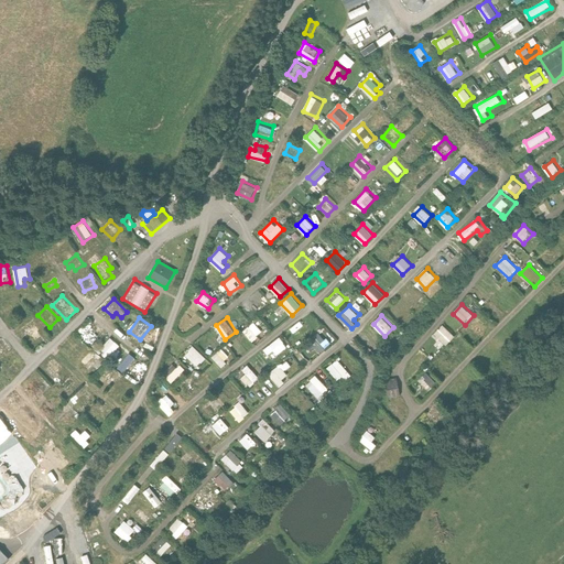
[(28,339),(42,328),(34,318),(20,328),(28,339)]
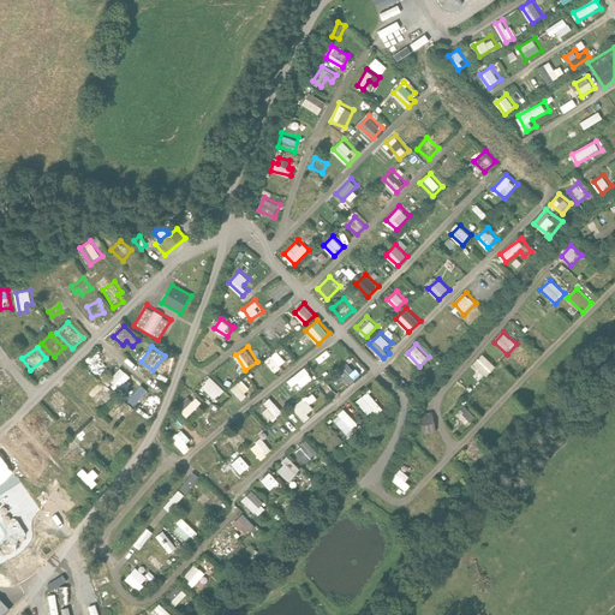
[(335,347),(318,357),(322,363),(339,353),(335,347)]
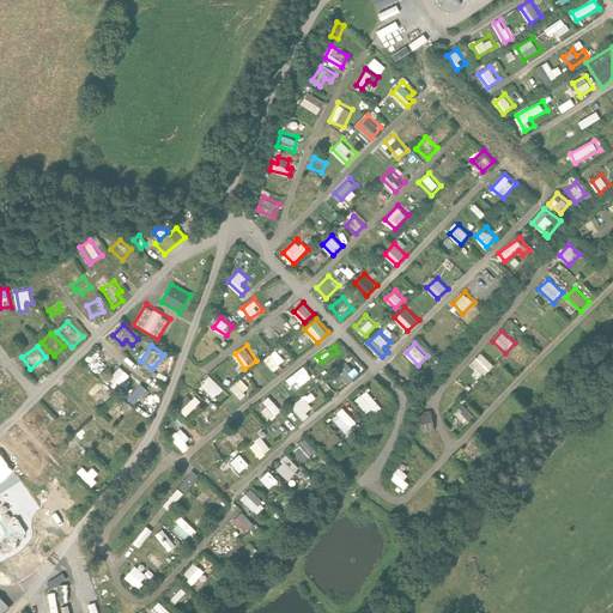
[(266,357),(273,370),(286,362),(279,350),(266,357)]
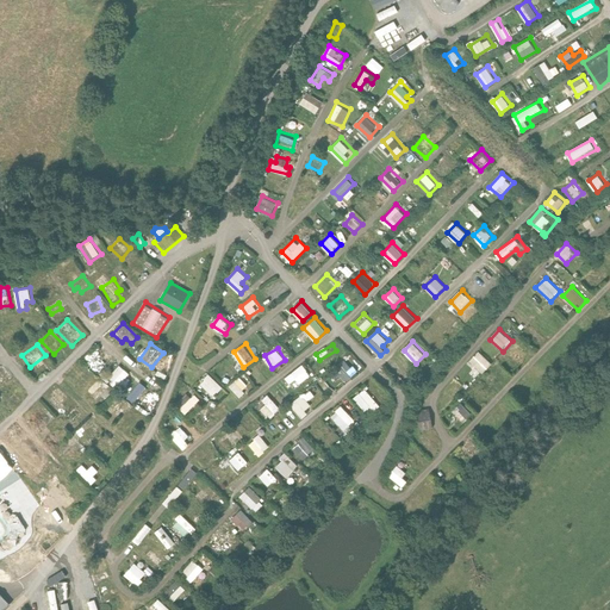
[(484,374),(493,365),(480,352),(471,361),(484,374)]
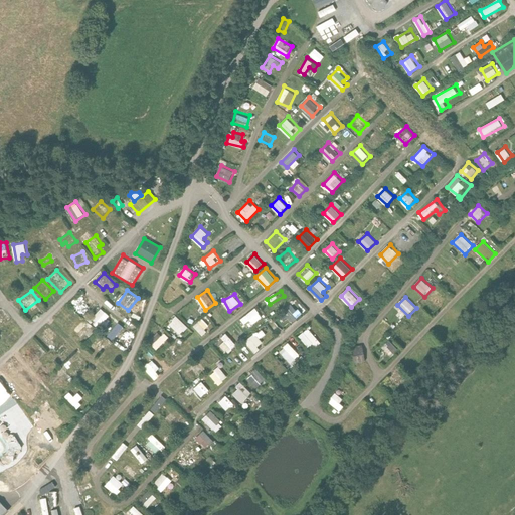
[(283,311),(293,322),(302,313),(292,303),(283,311)]
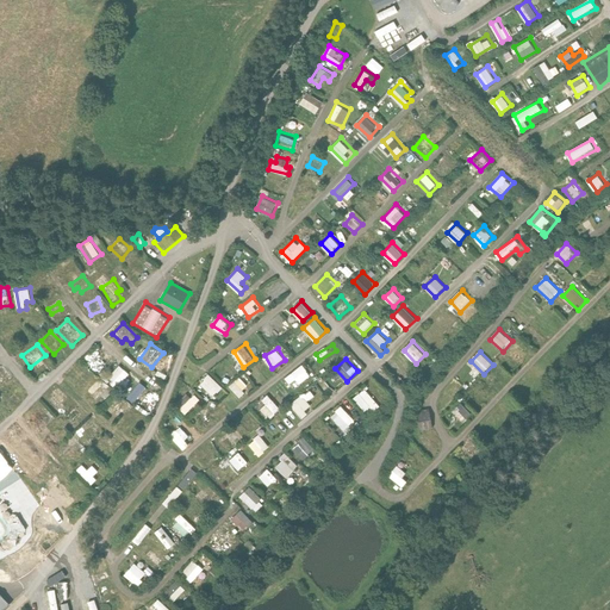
[(110,377),(119,385),(131,372),(120,363),(110,377)]
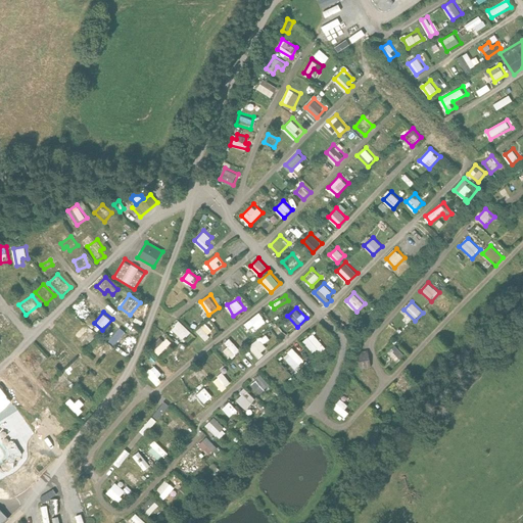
[(252,332),(268,322),(260,312),(246,322),(252,332)]
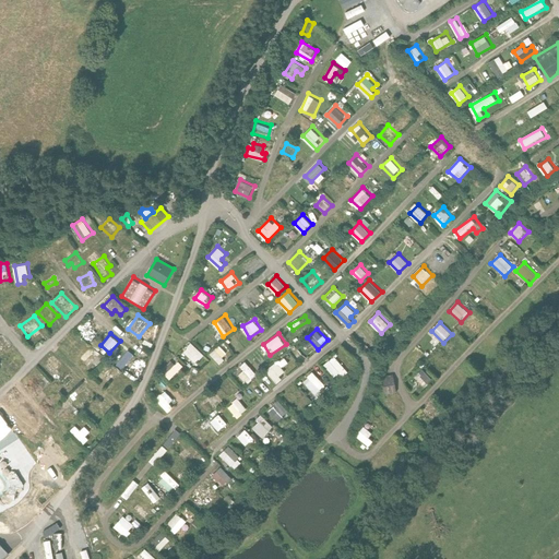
[(2,334),(0,335),(0,351),(2,354),(13,346),(2,334)]
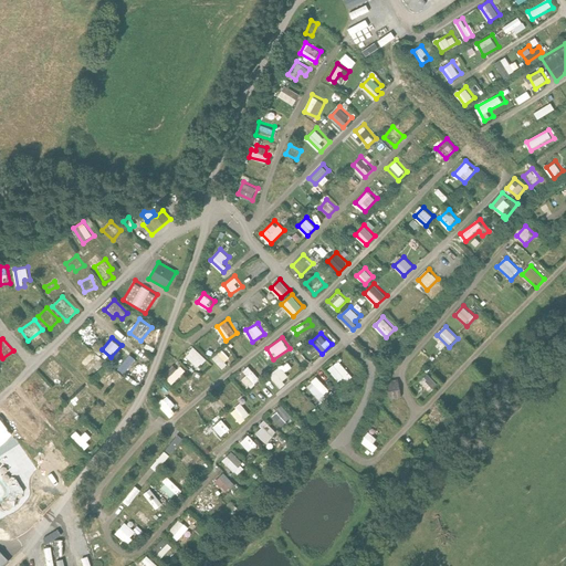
[(200,368),(209,358),(196,346),(187,356),(200,368)]
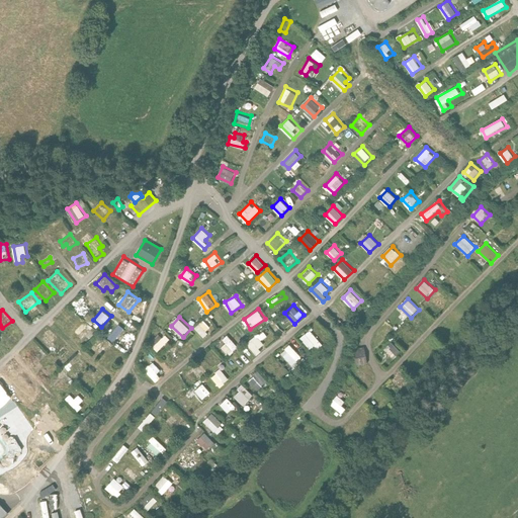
[(203,336),(212,328),(204,319),(195,327),(203,336)]
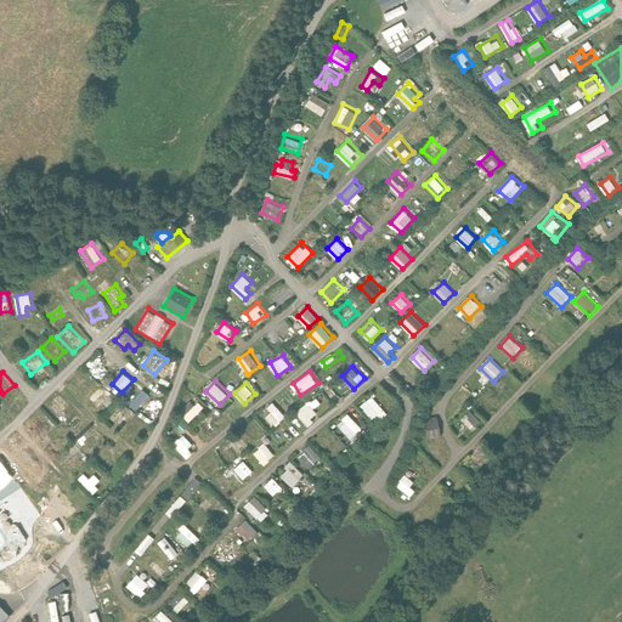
[(101,386),(89,399),(99,408),(111,396),(101,386)]
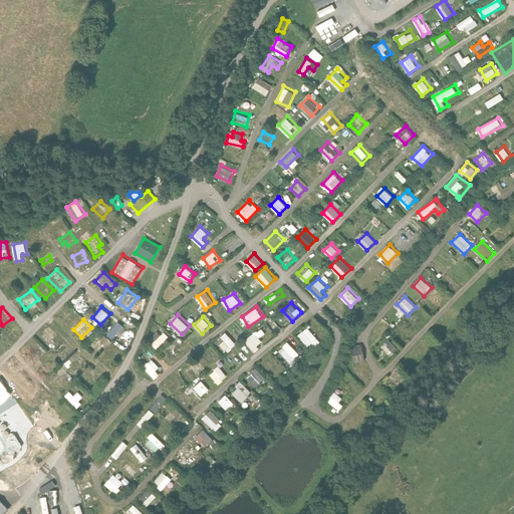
[(116,340),(129,328),(119,320),(107,332),(116,340)]
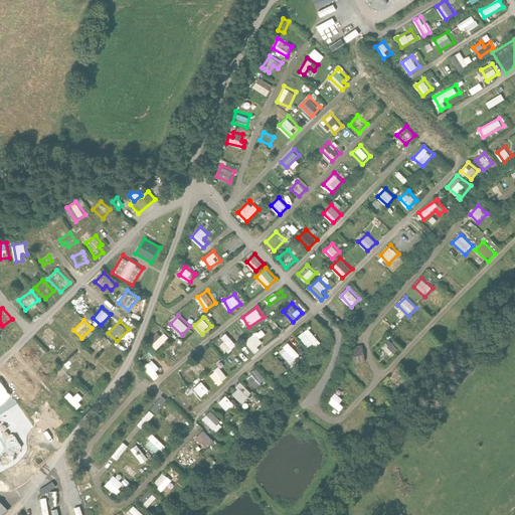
[(309,326),(300,335),(312,348),(322,340),(309,326)]
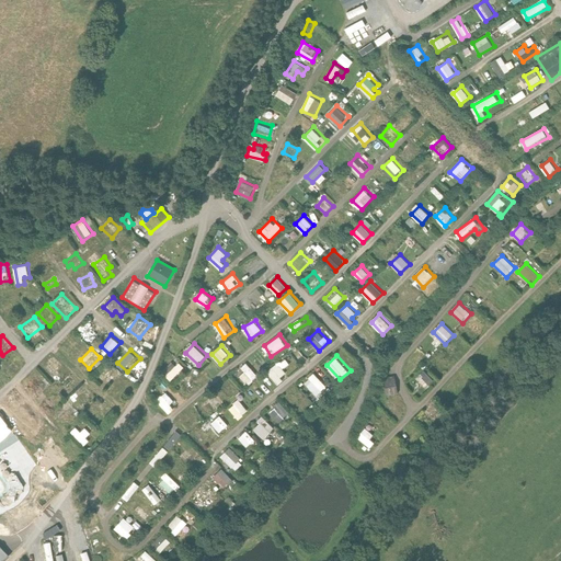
[(56,356),(47,367),(55,374),(64,363),(56,356)]
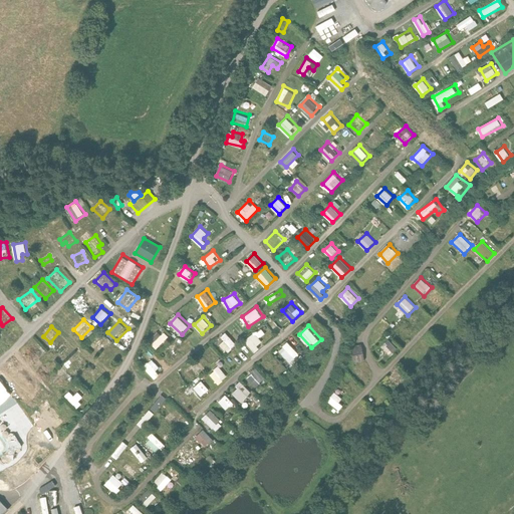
[(102,331),(93,340),(103,349),(111,340),(102,331)]
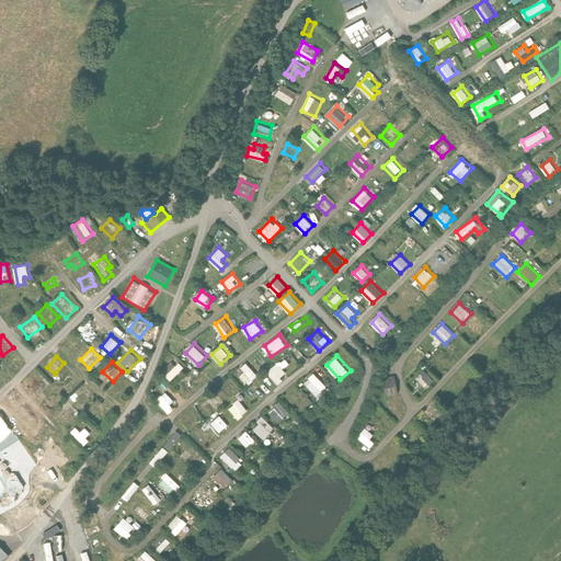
[(172,362),(163,373),(173,381),(186,367),(181,362),(176,366),(172,362)]
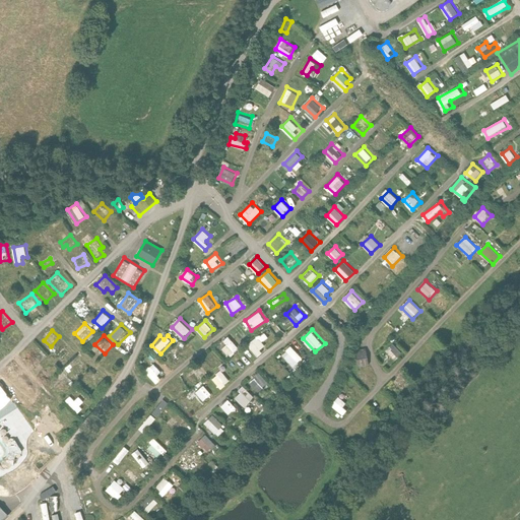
[(249,343),(257,353),(267,346),(259,335),(249,343)]
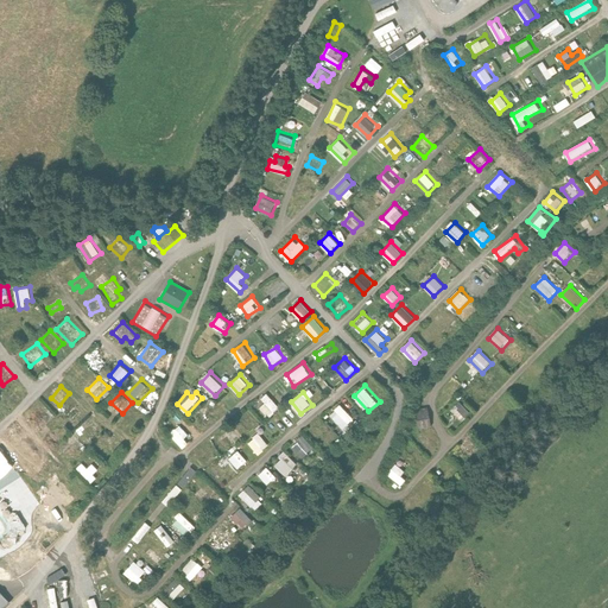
[(271,416),(282,407),(268,394),(259,404),(271,416)]
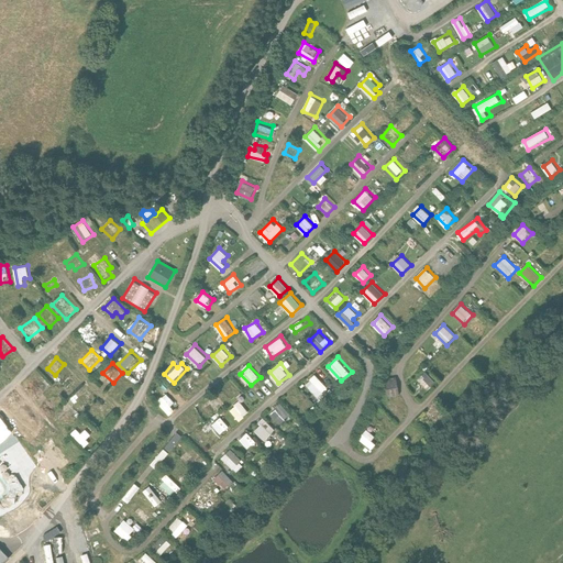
[(58,381),(66,390),(78,379),(69,371),(58,381)]
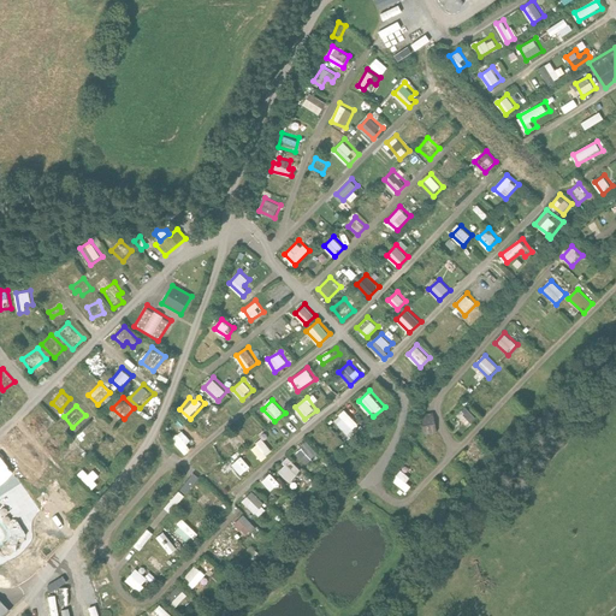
[(467,406),(456,418),(471,430),(480,419),(467,406)]
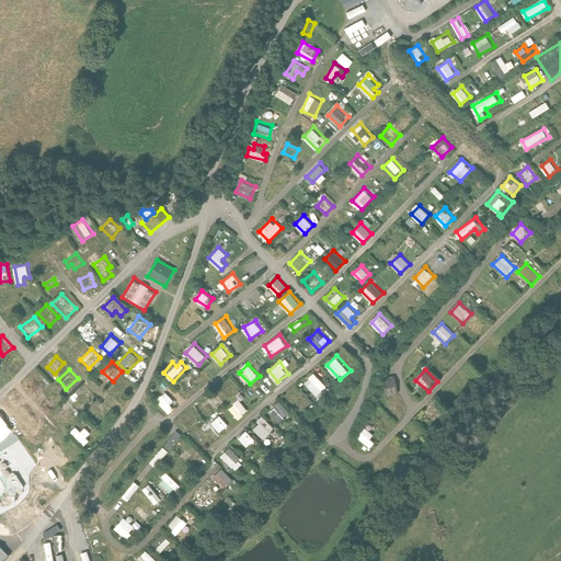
[(319,395),(328,385),(315,371),(305,381),(319,395)]
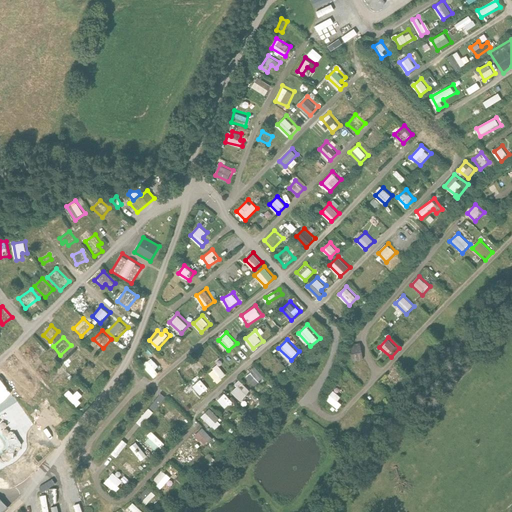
[(25,348),(35,358),(44,350),(34,340),(25,348)]
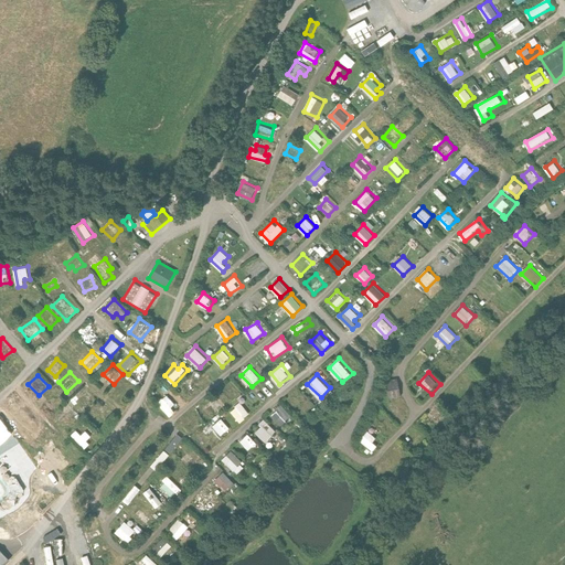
[(189,398),(199,391),(189,379),(179,386),(189,398)]
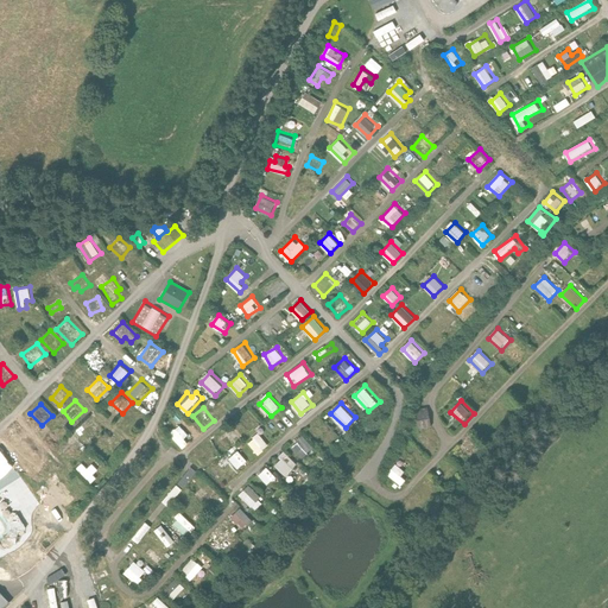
[(429,407),(416,411),(420,430),(434,426),(429,407)]
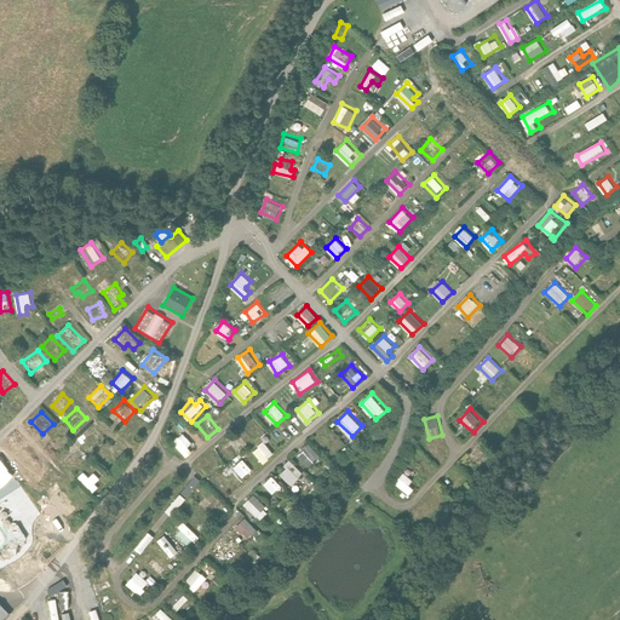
[(78,440),(91,453),(105,440),(92,425),(78,440)]
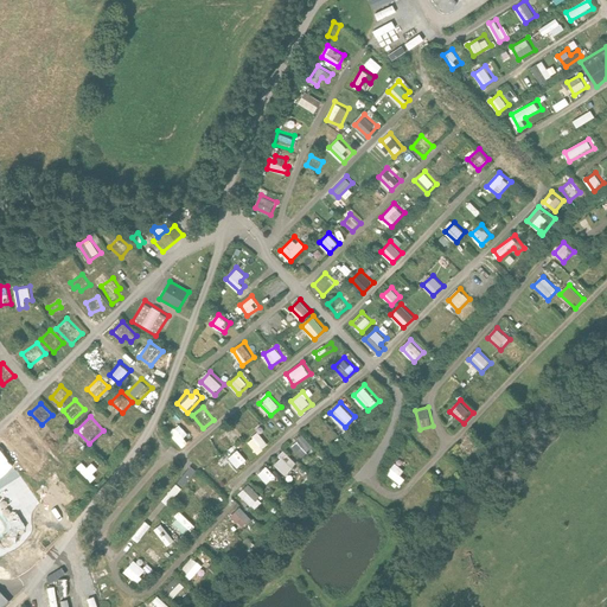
[(18,422),(7,433),(19,445),(30,434),(18,422)]
